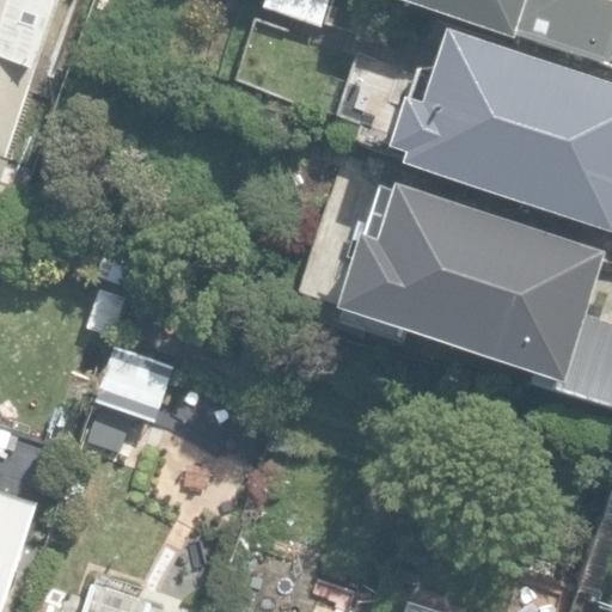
[(0,0),(0,160),(4,161),(56,0),(0,0)]
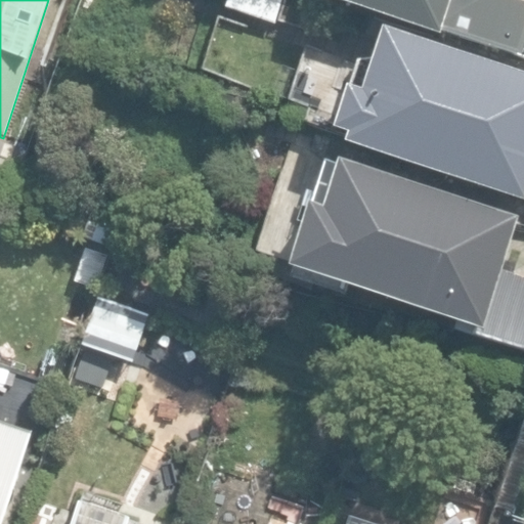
[(345,0),(523,59),(523,34),(520,33),(523,19),(523,5),(506,0),(345,0)]
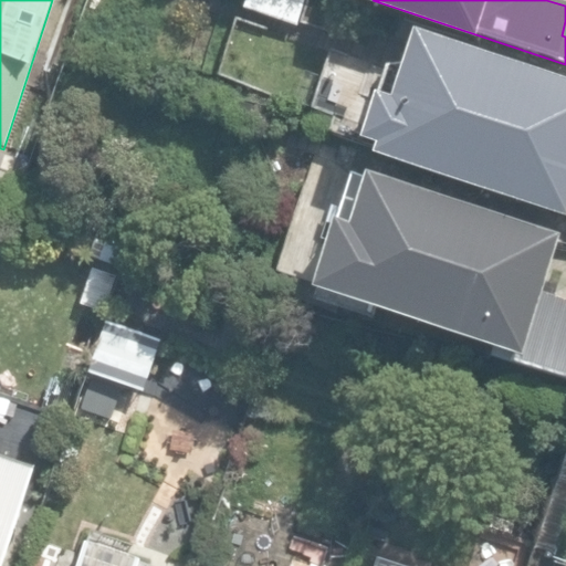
[(369,152),(564,216),(565,207),(565,77),(412,28),(389,95),(371,90),(356,135),(373,140),(369,152)]
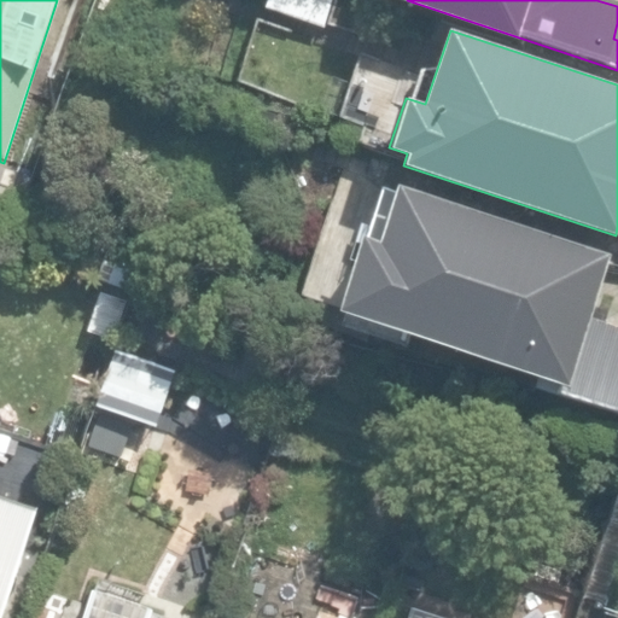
[(555,395),(617,415),(617,325),(589,316),(610,254),(397,182),(378,240),(361,235),(334,312),(558,386),(555,395)]
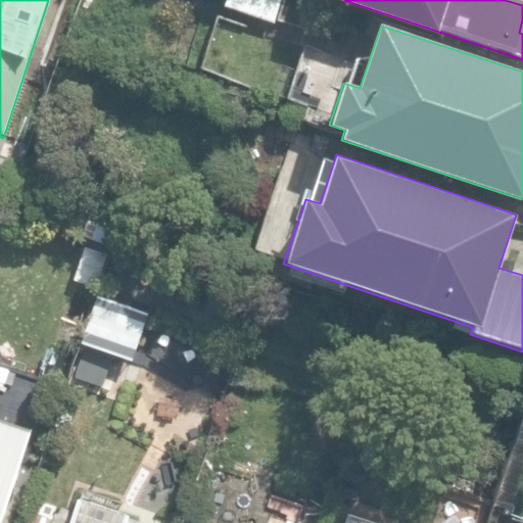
[(92,201),(81,240),(104,247),(116,208),(92,201)]
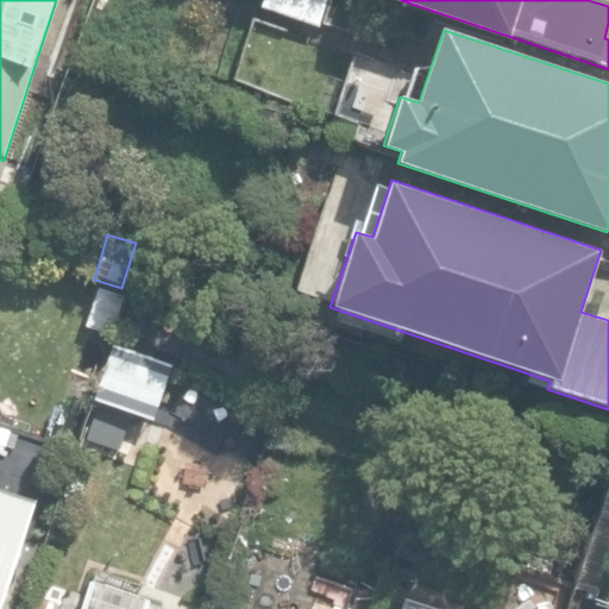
[(114,336),(94,402),(151,420),(173,353),(114,336)]
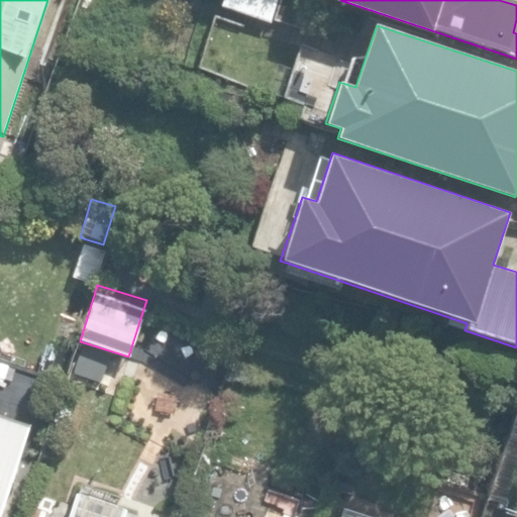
[(0,516),(0,513),(31,421),(0,410),(0,516)]
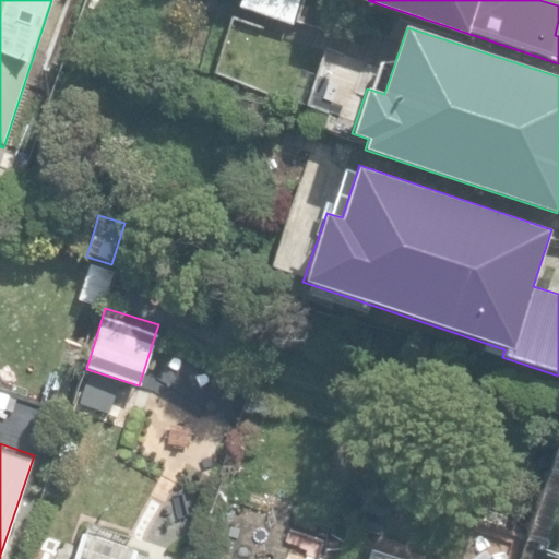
All buildings are outlined.
